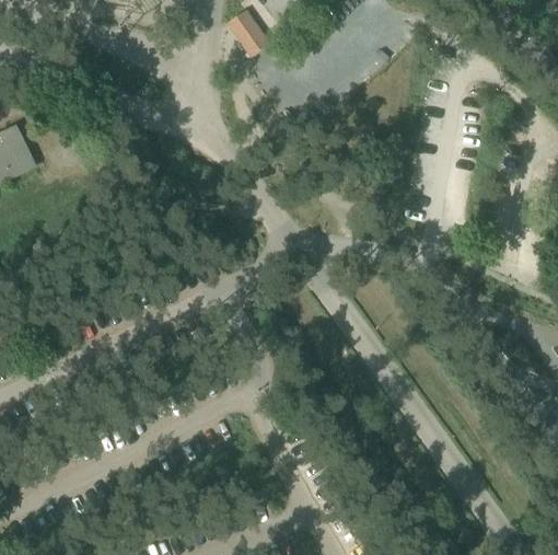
[(94,0),(93,8),(139,18),(155,7),(157,0),(94,0)]
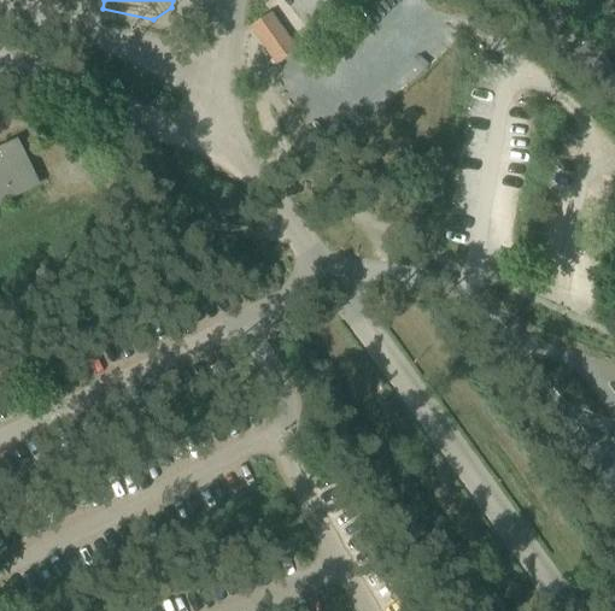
[(273,9),(253,23),(257,29),(277,15),(273,9)]
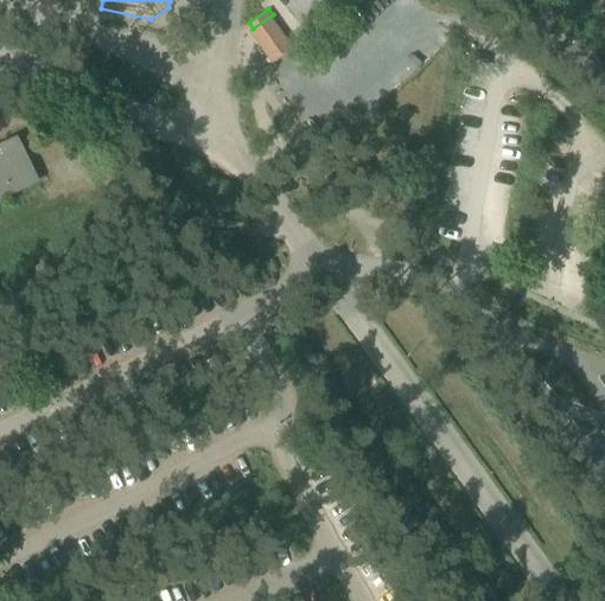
[(290,38),(269,52),(274,58),(294,44),(290,38)]
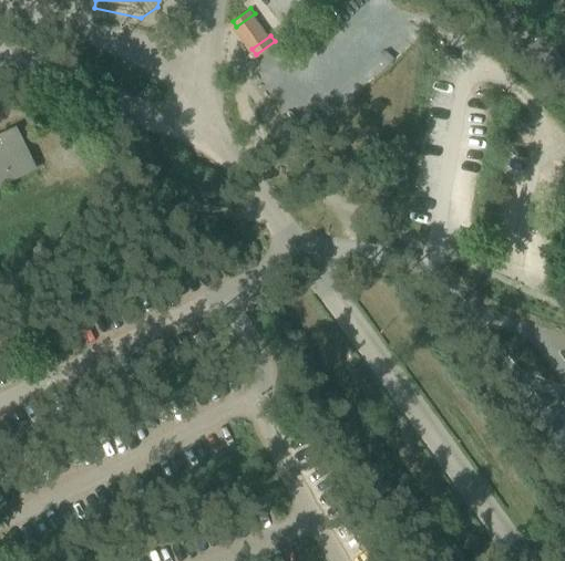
[(0,134),(0,182),(36,165),(17,126),(0,134)]
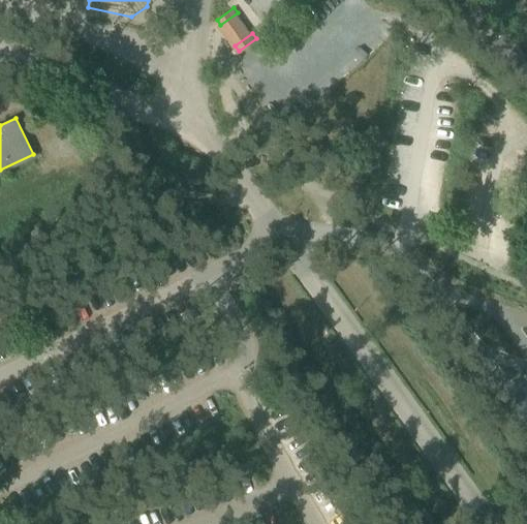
[(526,380),(524,377),(517,381),(526,395),(526,380)]
